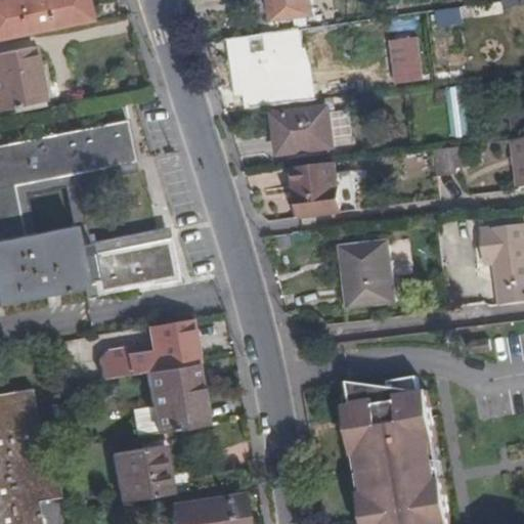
[(0,0),(0,41),(87,24),(82,0),(0,0)]
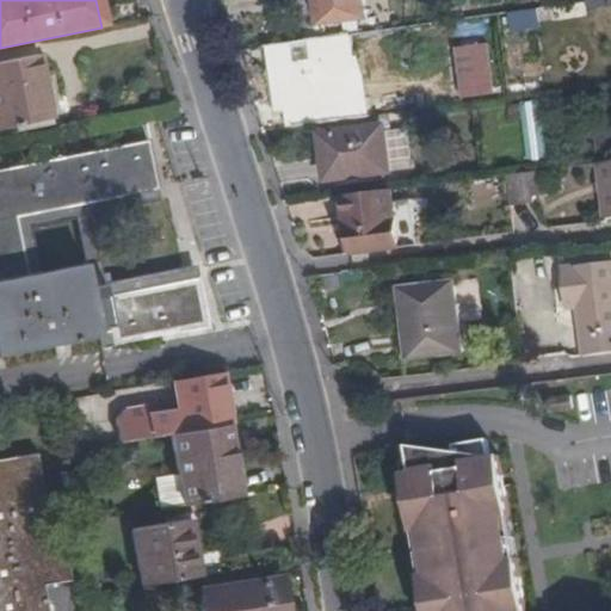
[(365,17),(363,0),(319,0),(322,23),(365,17)]
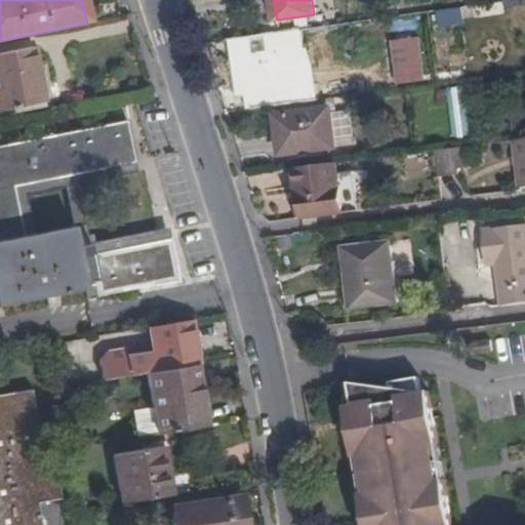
[(469,6),(415,13),(416,25),(470,16),(469,6)]
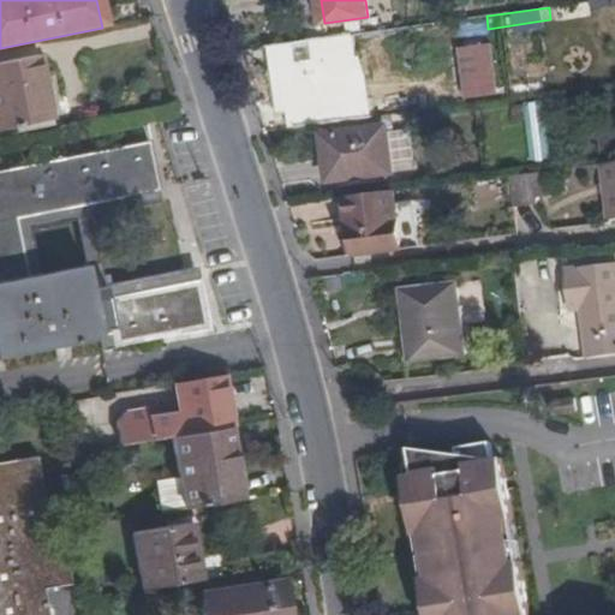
[(365,33),(327,37),(329,53),(368,48),(365,33)]
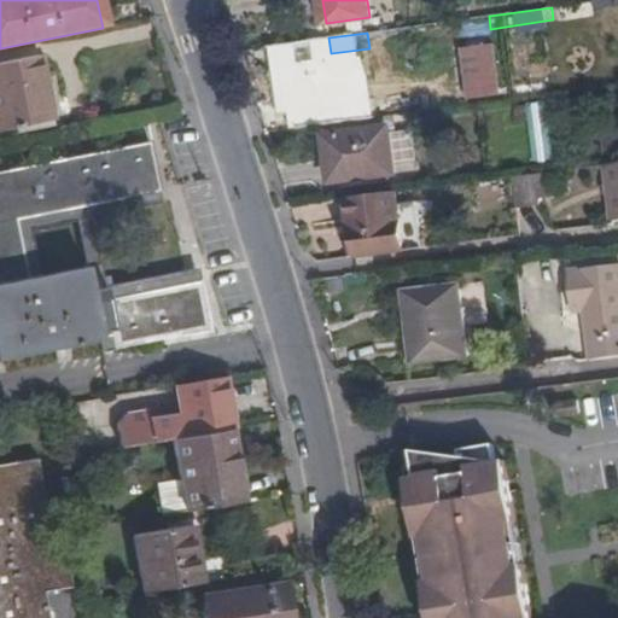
[(500,80),(494,42),(460,47),(466,85),(500,80)]
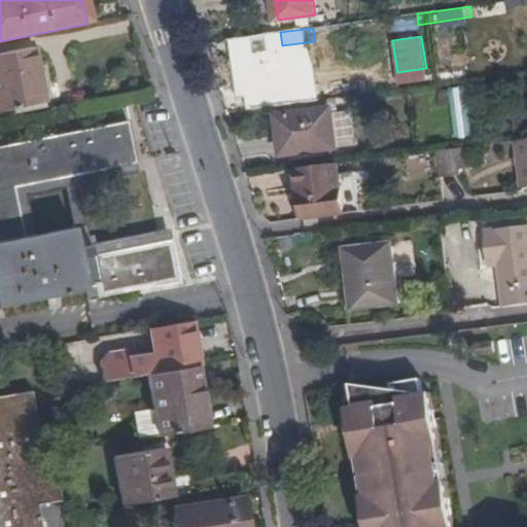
[(319,67),(315,41),(282,45),(286,78),(319,73),(319,67)]
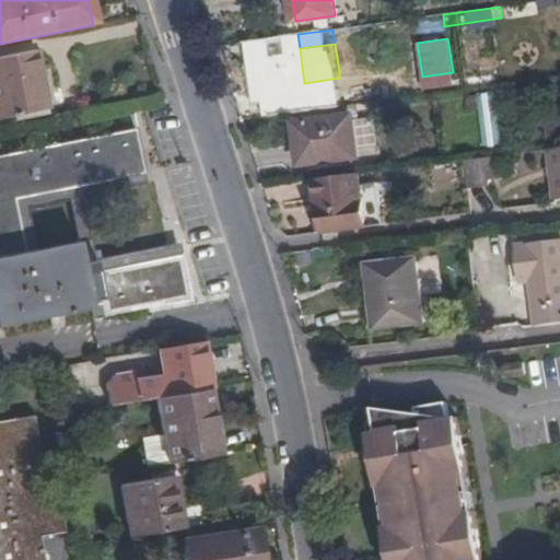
[(34,51),(0,58),(0,118),(47,109),(34,51)]
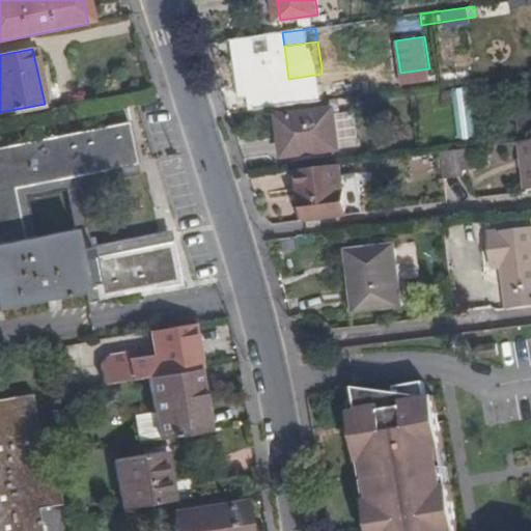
[(429,68),(400,73),(402,86),(431,81),(429,68)]
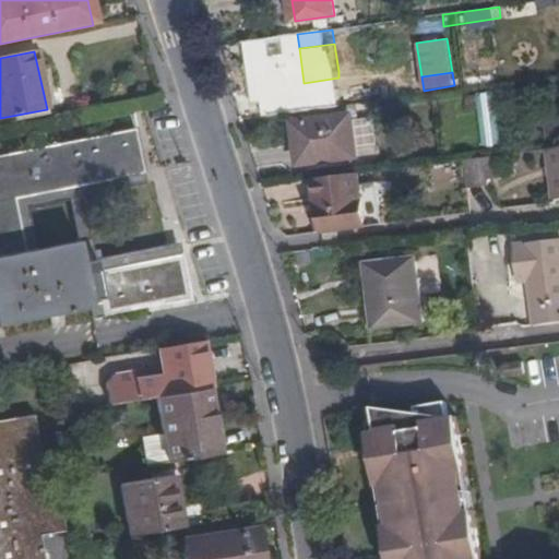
[(501,144),(496,94),(478,96),(477,95),(466,96),(467,104),(478,102),(484,145),(501,144)]
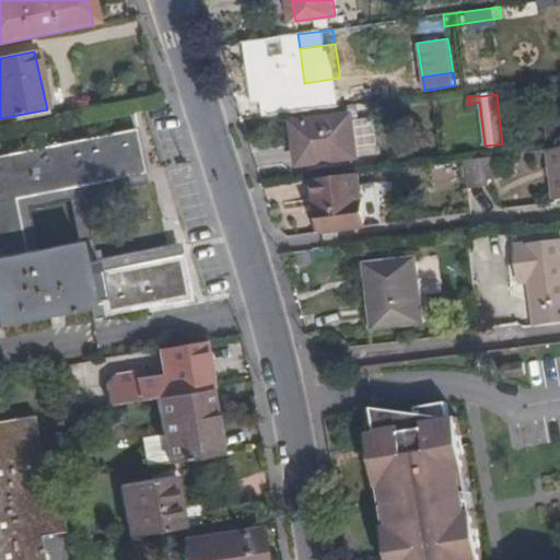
[(352,115),(351,105),(292,113),(293,123),(352,115)]
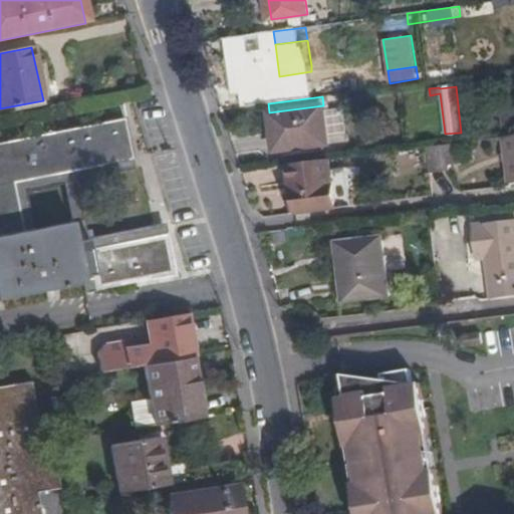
[(324,111),(323,105),(269,112),(274,151),(327,144),(324,111)]
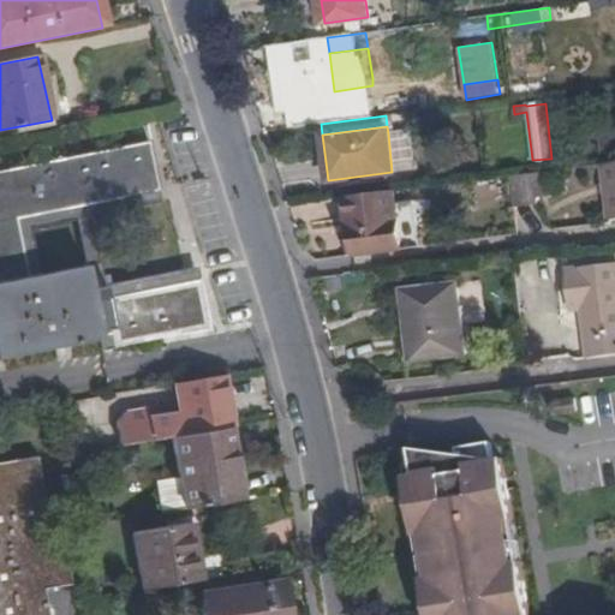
[(614,129),(601,131),(603,151),(614,149),(614,129)]
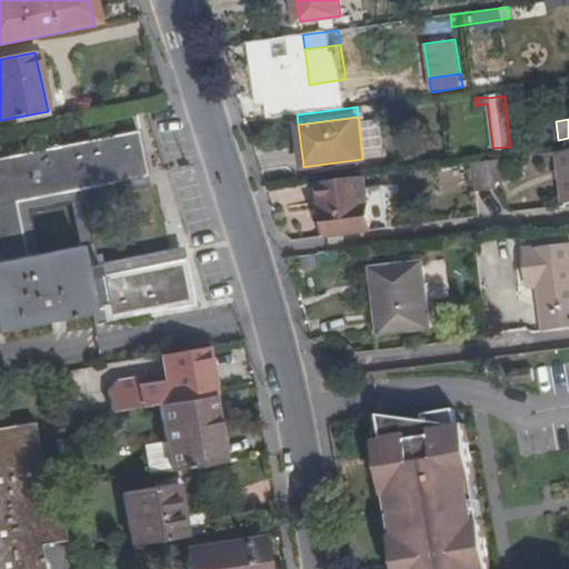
[(359,123),(362,159),(385,157),(380,120),(359,123)]
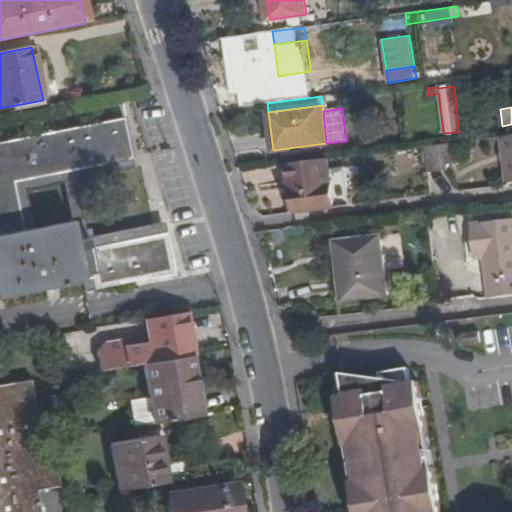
[(133,115),(124,117),(133,155),(142,153),(133,115)]
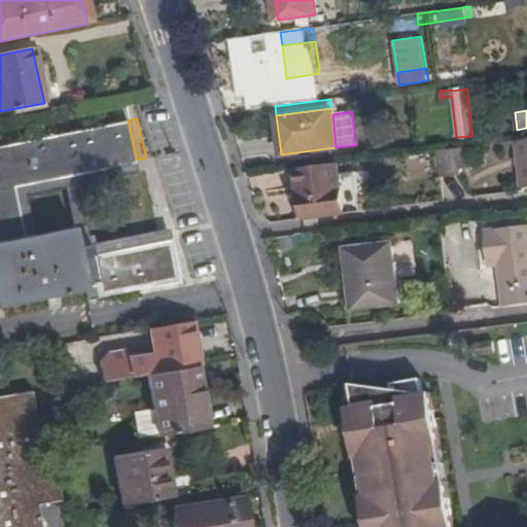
[(12,186),(135,163),(127,124),(0,147),(0,306),(85,291),(75,239),(25,247),(12,186)]
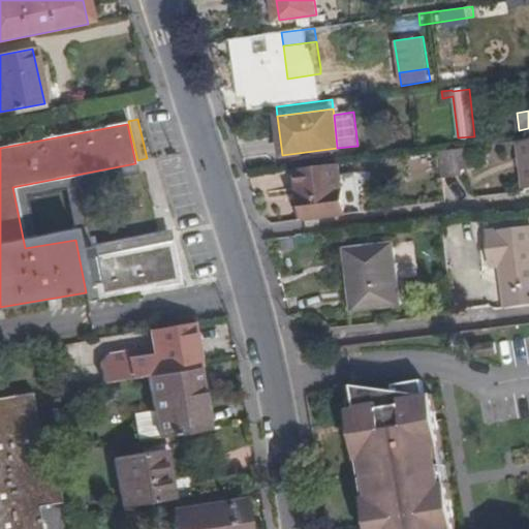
[(528,187),(528,138),(518,141),(524,188),(528,187)]
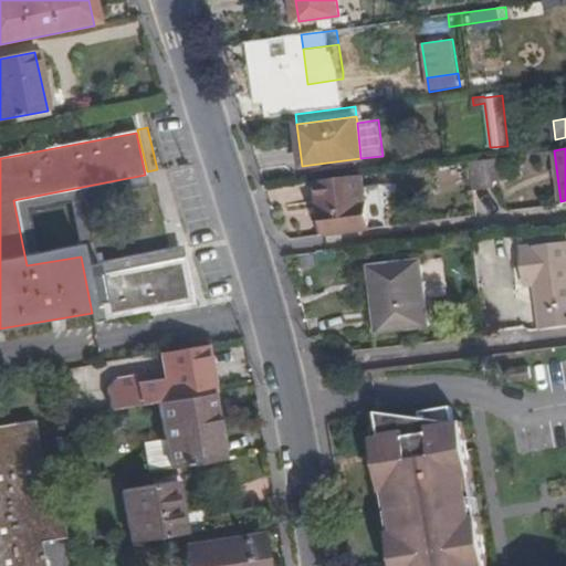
[(503,157),(470,161),(474,191),(493,188),(492,181),(492,174),(505,173),(503,157)]
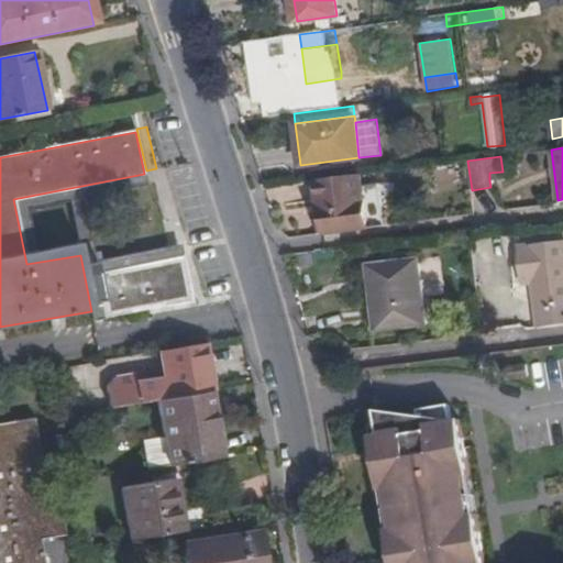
[(489,173),(489,180),(504,178),(503,172),(489,173)]
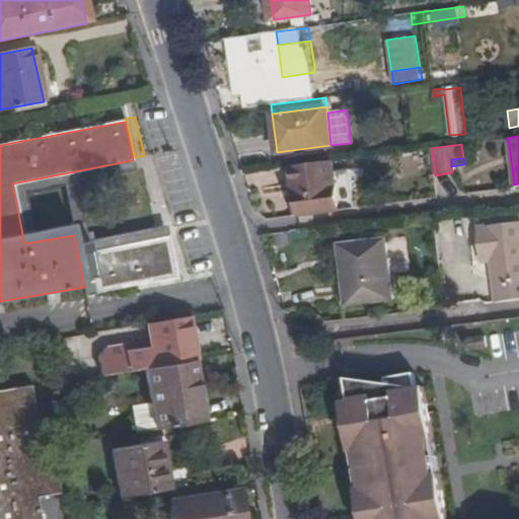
[(134,170),(133,160),(12,183),(24,243),(74,235),(84,287),(86,296),(96,294),(88,252),(87,243),(83,220),(71,222),(33,229),(26,193),(63,186),(75,182),(134,170)]
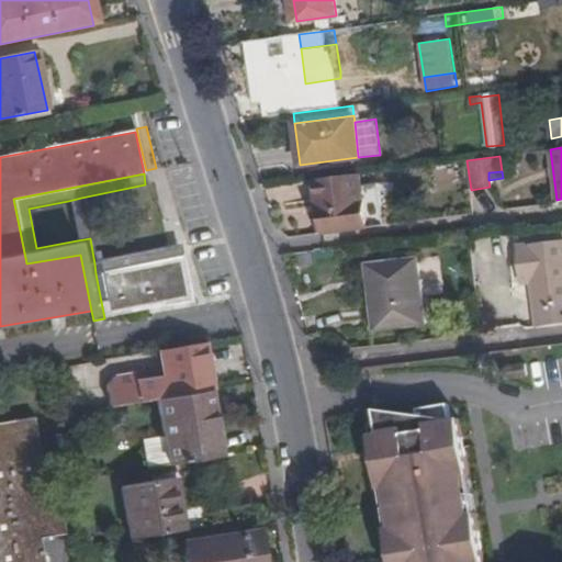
[(361,175),(315,180),(318,201),(321,201),(325,233),(367,227),(366,211),(362,189),(361,175)]
